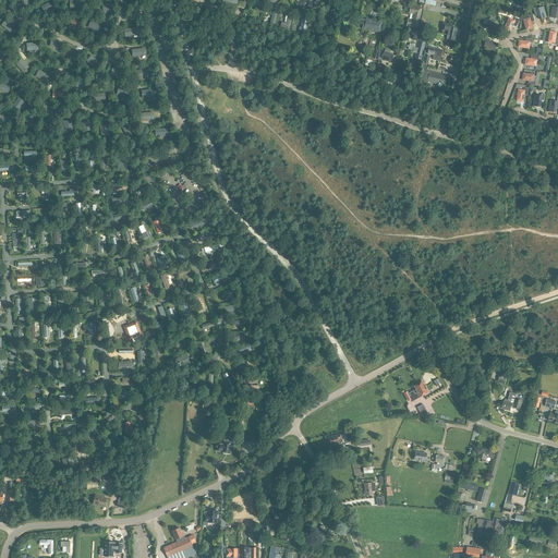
[(50,1),(41,7),(44,10),(45,13),(53,8),(50,1)]
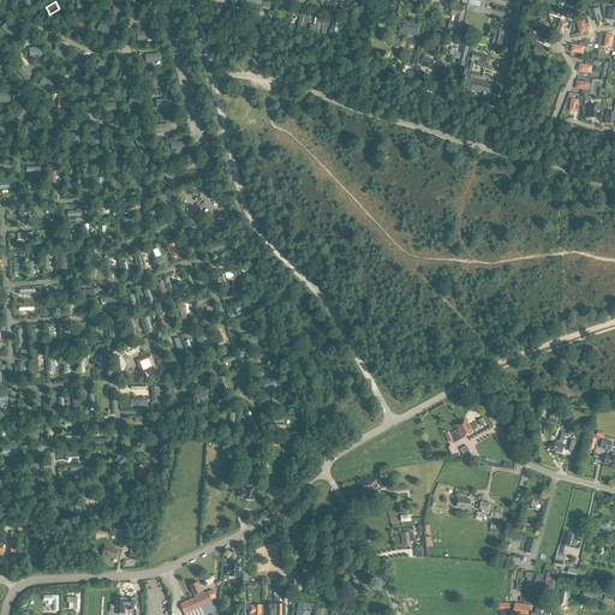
[(118,4),(113,5),(114,13),(124,12),(124,4),(118,4)]
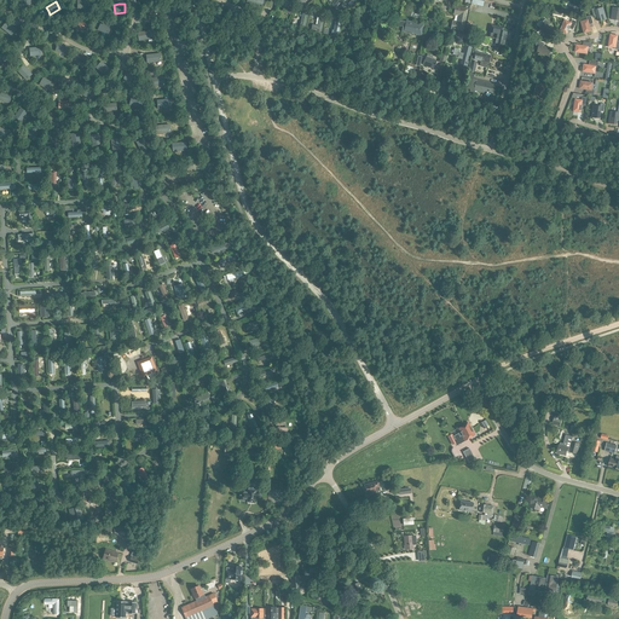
[(453,22),(451,29),(463,32),(467,10),(456,7),(455,15),(460,16),(458,23),(453,22)]
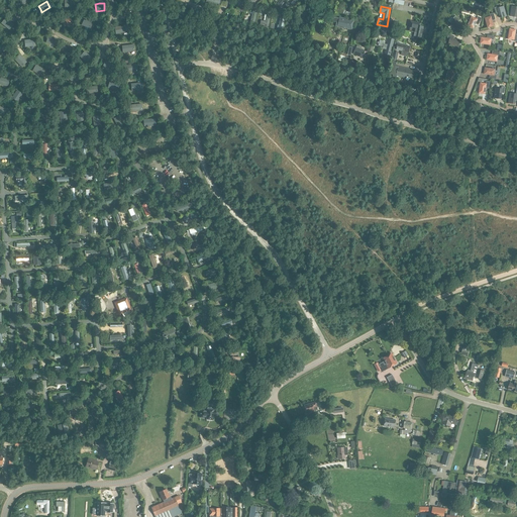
[(494,8),(496,14),(499,13),(500,18),(506,16),(503,7),(498,8),(497,7),(494,8)]
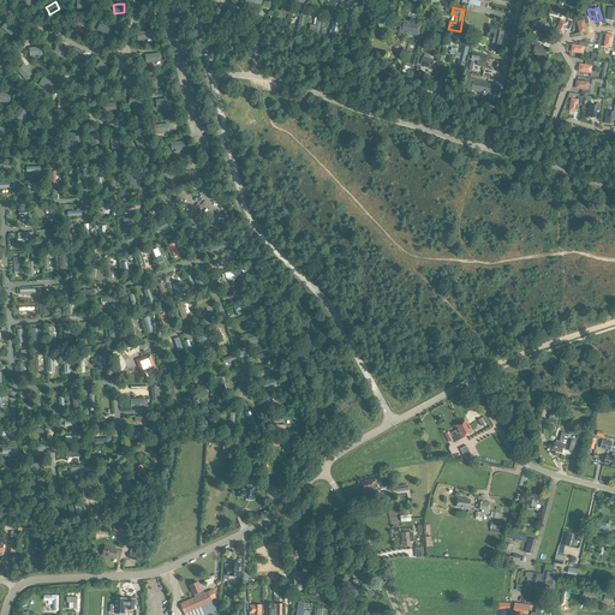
[(316,27),(311,25),(310,29),(320,31),(322,18),(318,17),(316,27)]
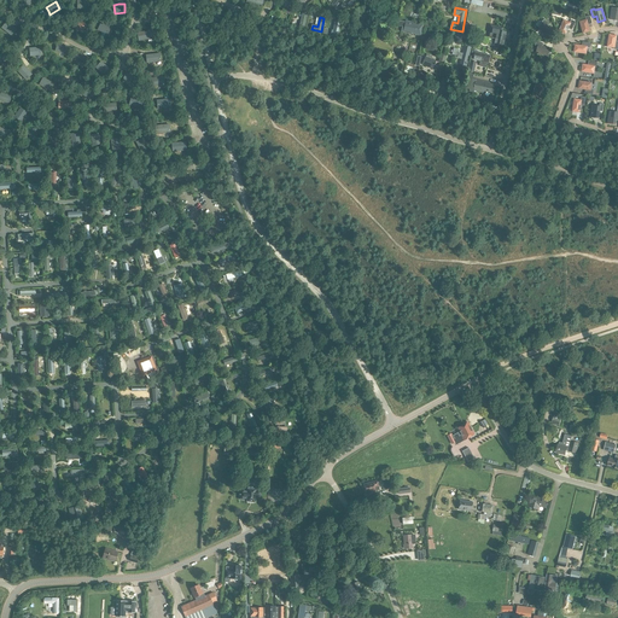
[(579,22),(583,34),(590,31),(588,25),(592,24),(589,17),(586,17),(587,21),(579,22)]
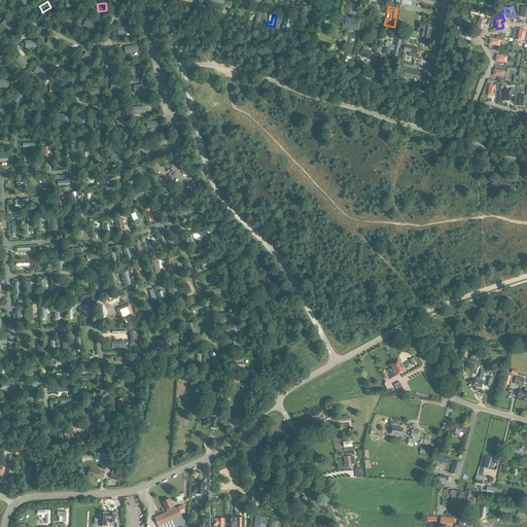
[(464,16),(462,19),(463,21),(459,25),(467,32),(471,28),(466,24),(468,21),(464,16)]
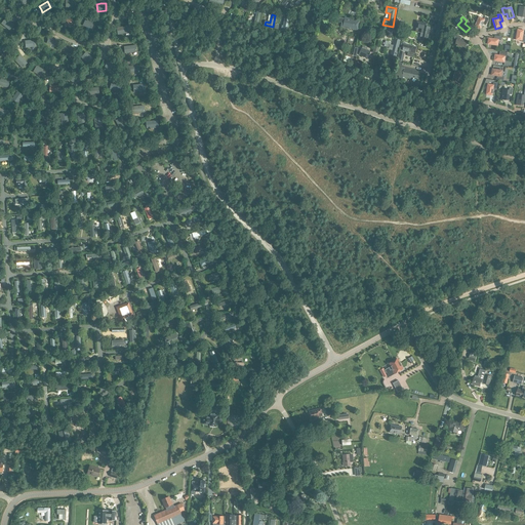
[(72,17),(63,21),(65,27),(68,26),(74,25),(72,17)]
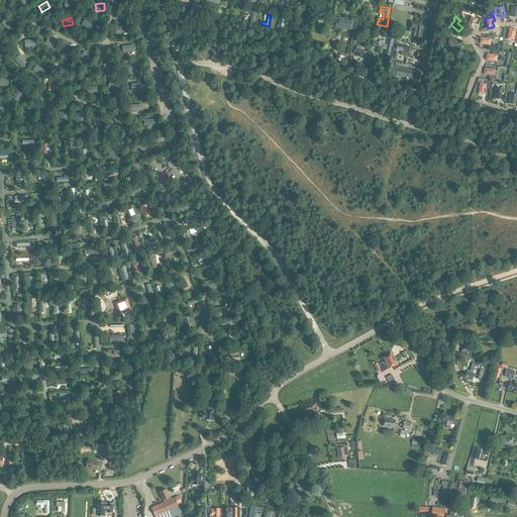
[(354,20),(340,17),(338,26),(351,29),(354,20)]
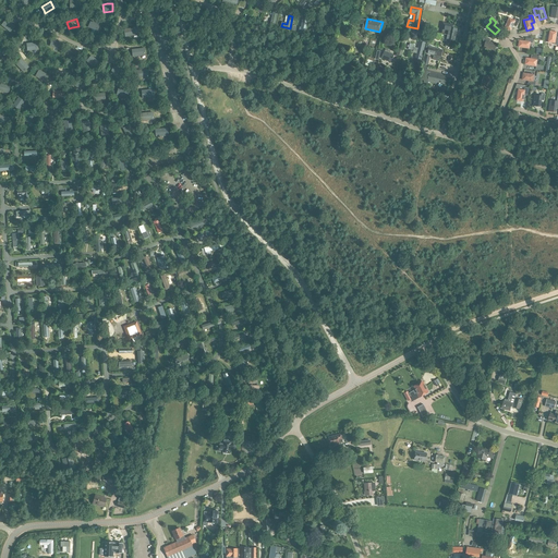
[(511,31),(513,25),(517,26),(520,20),(516,19),(516,21),(509,19),(505,28),(511,31)]
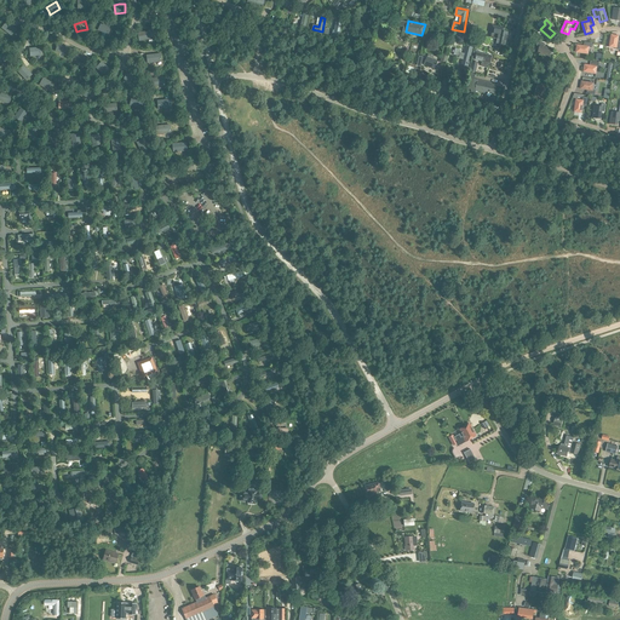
[(7,22),(3,28),(11,36),(17,29),(12,26),(7,22)]
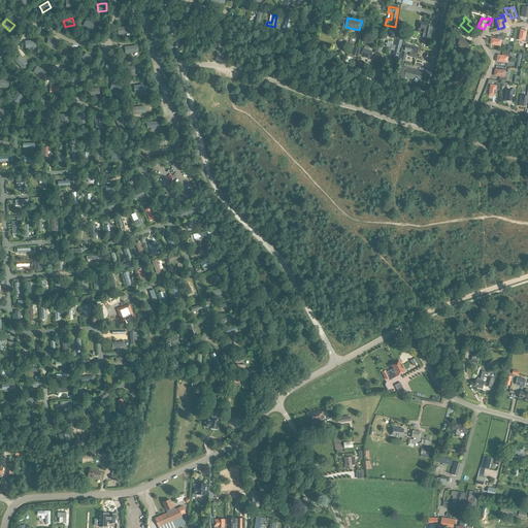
[(95,23),(87,19),(84,26),(92,29),(93,27),(95,23)]
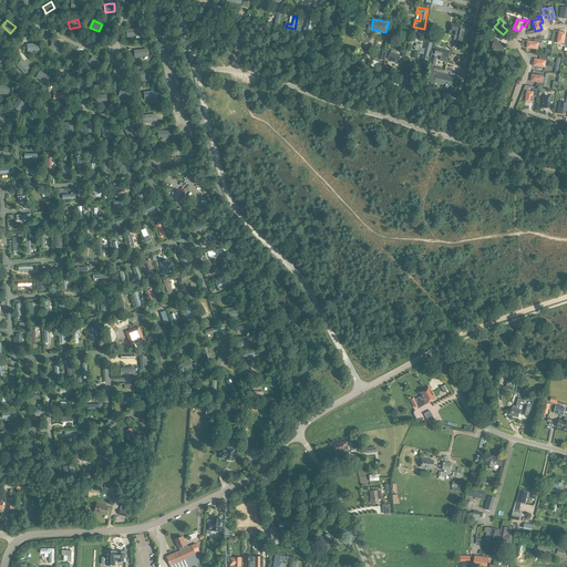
[(443,33),(462,38),(463,34),(464,34),(465,30),(464,30),(464,29),(461,29),(461,26),(451,23),(450,30),(449,33),(443,33)]
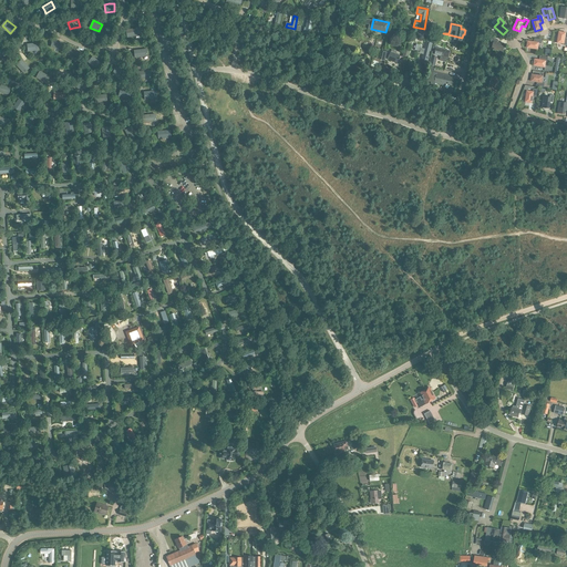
[(130,29),(126,30),(127,38),(140,34),(138,28),(130,29)]
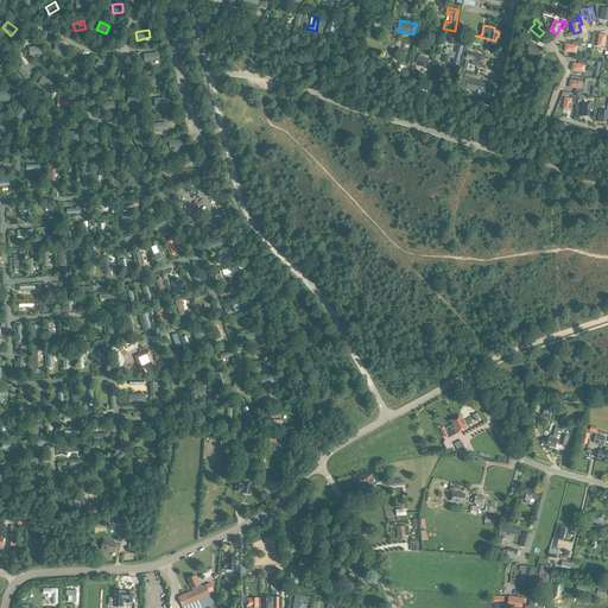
[(600,35),(597,46),(605,48),(603,49),(607,49),(607,46),(607,40),(606,42),(606,36),(600,35)]
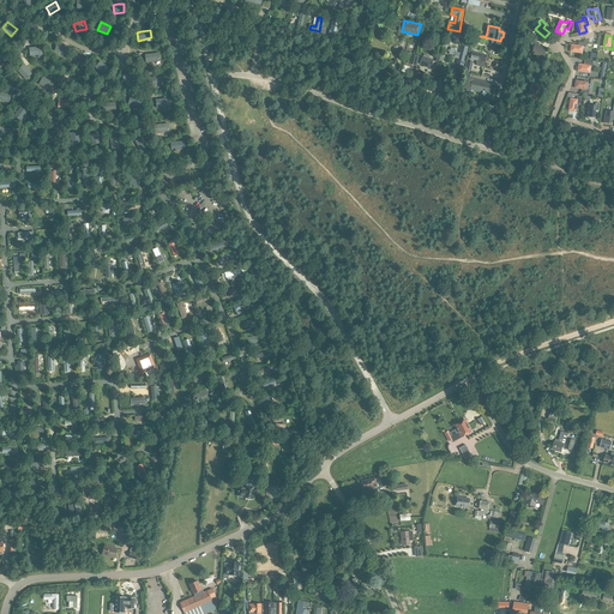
[(500,41),(480,36),(479,42),(491,46),(491,47),(494,47),(494,44),(499,46),(500,41)]
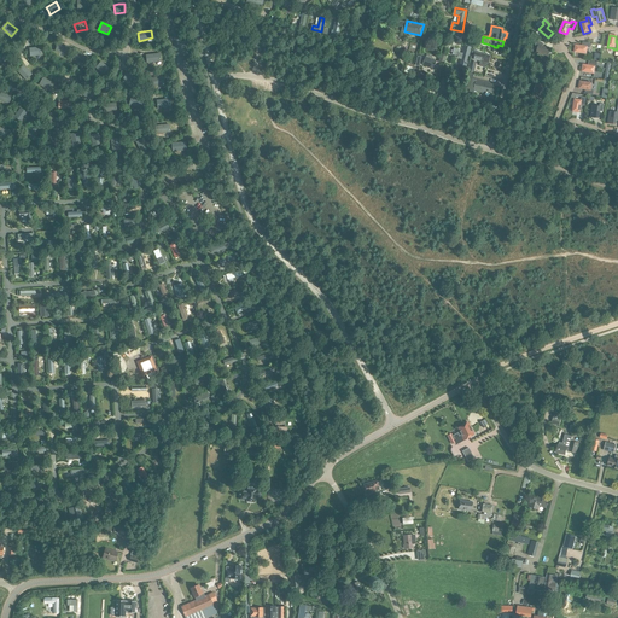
[(549,50),(542,47),(543,44),(536,42),(535,46),(537,47),(536,53),(548,57),(549,50)]
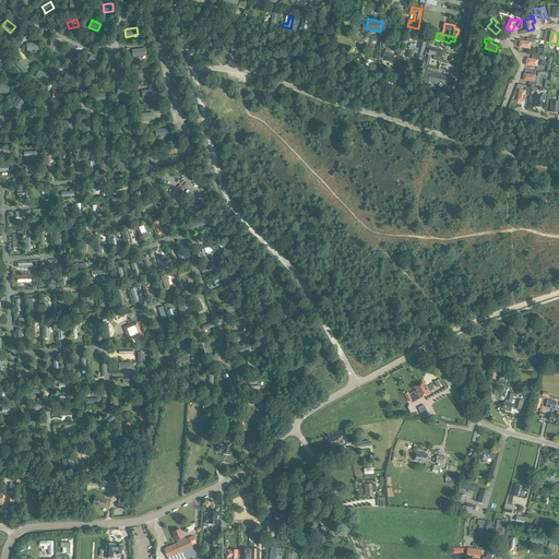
[(520,40),(519,47),(530,49),(531,43),(533,43),(534,39),(527,38),(526,42),(520,40)]
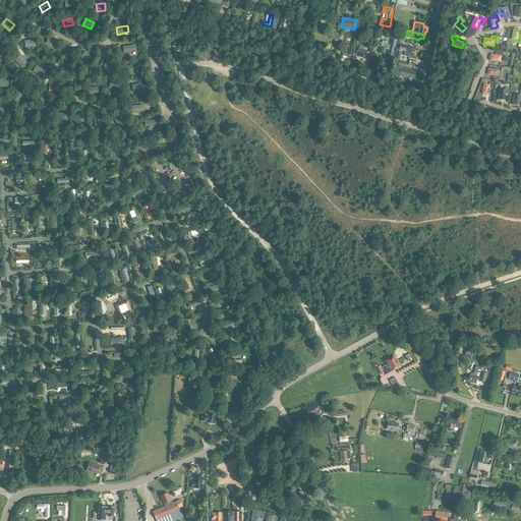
[(49,37),(47,43),(55,46),(57,40),(53,38),(49,37)]
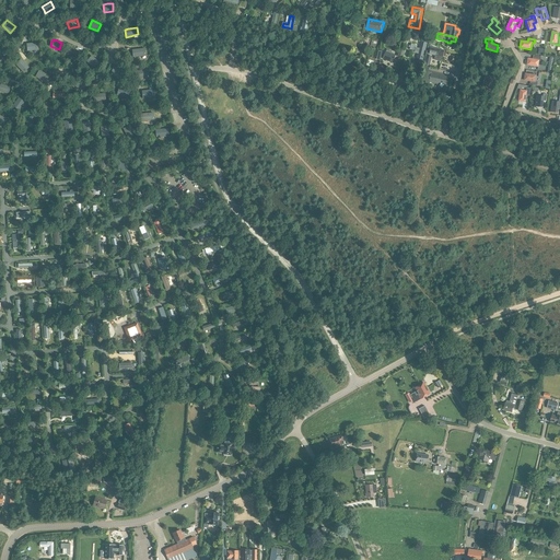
[(420,42),(419,48),(416,48),(416,45),(416,44),(411,43),(410,49),(415,50),(413,53),(417,54),(415,62),(422,63),(427,43),(420,42)]
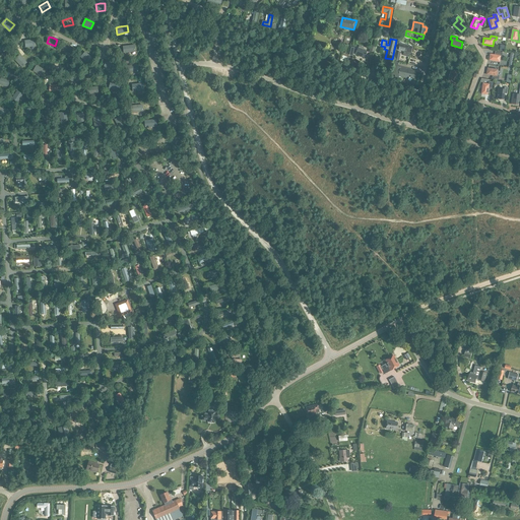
[(3,44),(0,46),(0,57),(8,48),(5,45),(3,44)]
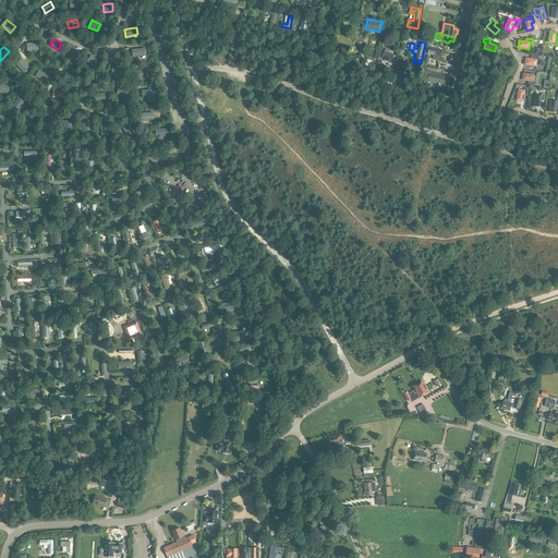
[(426,47),(425,52),(427,53),(434,56),(433,59),(439,60),(439,57),(440,57),(441,50),(428,47),(428,48),(426,47)]
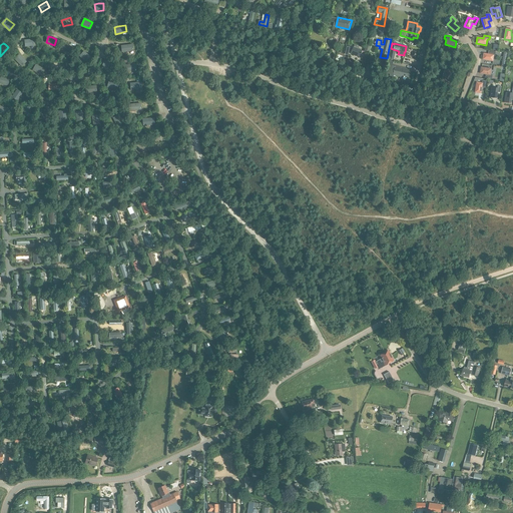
[(68,45),(65,44),(62,49),(70,54),(73,48),(68,45)]
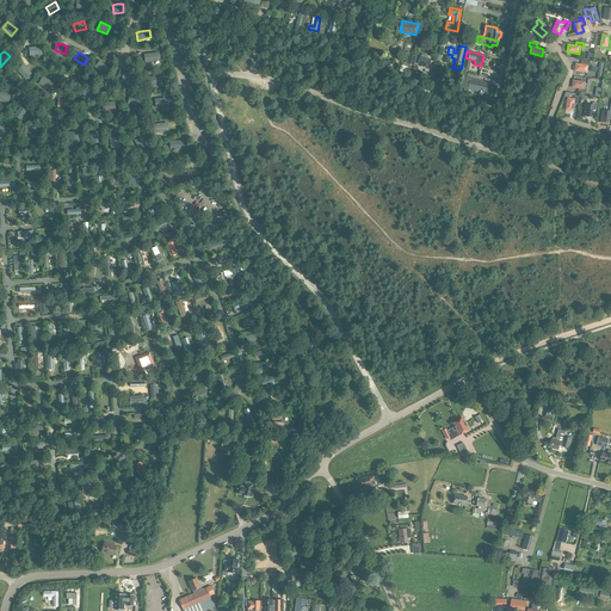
[(420,56),(417,65),(427,68),(431,60),(420,56)]
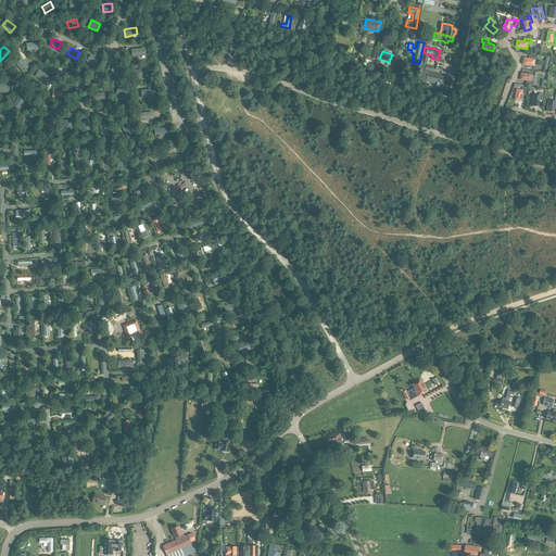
[(95,59),(91,55),(86,61),(93,67),(99,62),(95,59)]
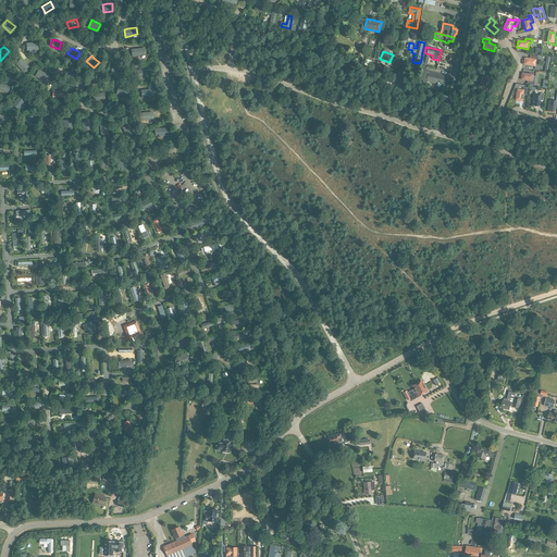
[(537,60),(537,57),(531,56),(530,59),(525,58),(524,64),(534,65),(535,65),(535,60),(536,60),(537,60)]
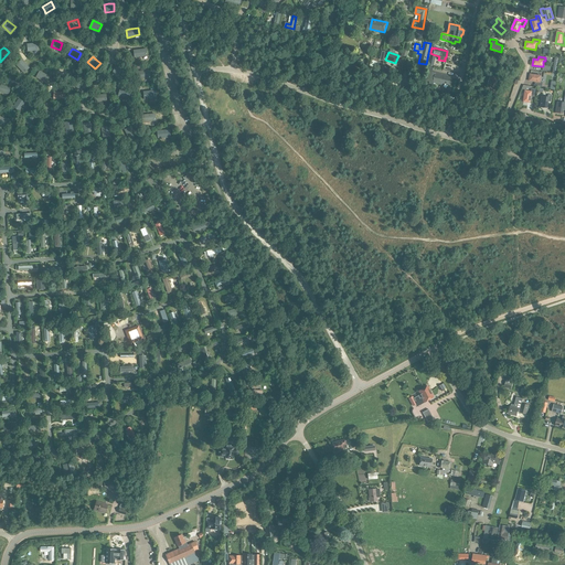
[(21,60),(16,65),(24,73),(29,68),(23,63),(21,60)]
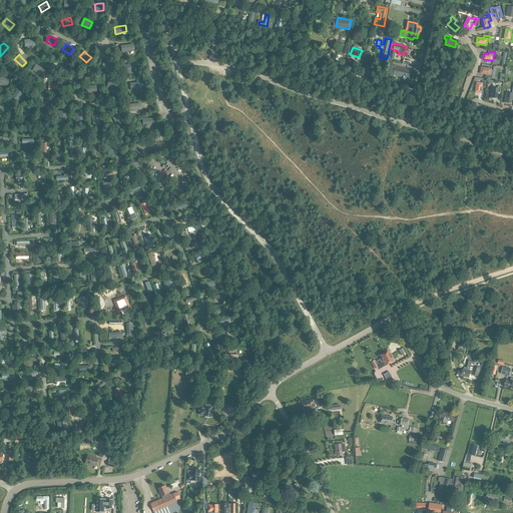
[(114,64),(104,60),(103,63),(102,67),(112,70),(114,64)]
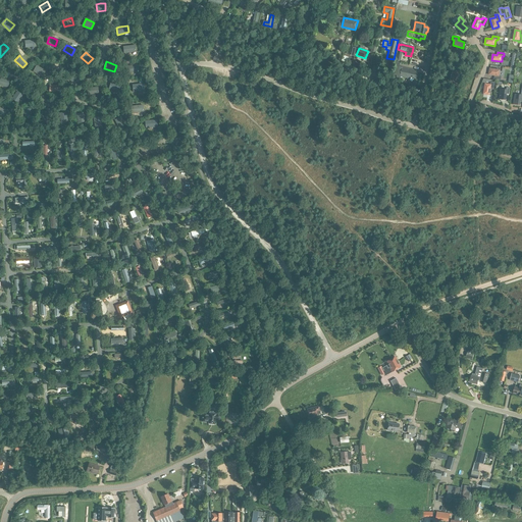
[(37,66),(34,72),(39,74),(42,76),(45,70),(37,66)]
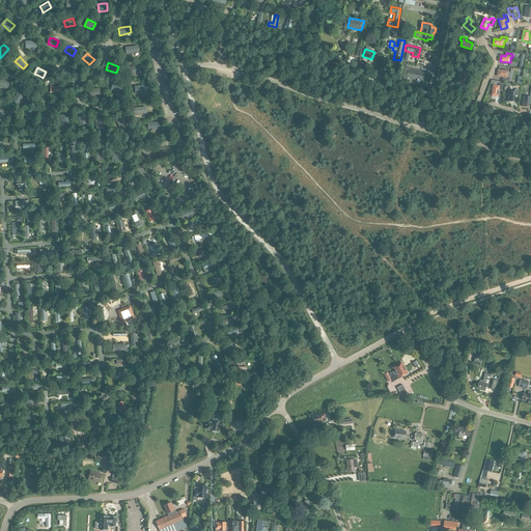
[(402,67),(400,77),(403,77),(403,79),(408,80),(408,78),(415,80),(415,78),(423,80),(424,74),(417,72),(417,71),(408,68),(407,68),(402,67)]
